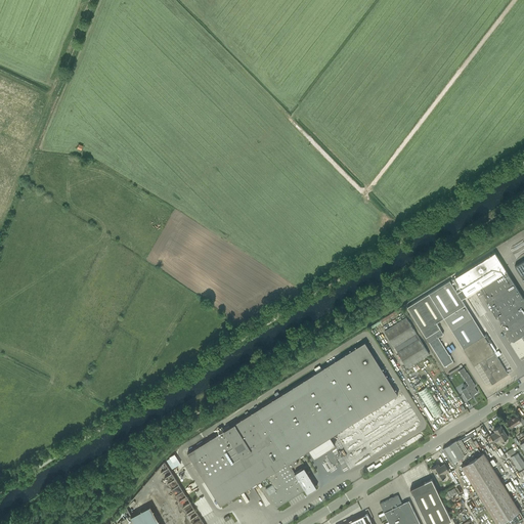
[(494,252),(454,277),(462,290),(456,293),(462,300),(467,296),(467,297),(480,289),(493,310),(491,311),(496,319),(498,317),(501,323),(500,324),(504,330),(505,329),(506,329),(506,330),(503,332),(519,358),(523,355),(523,341),(522,337),(521,338),(518,339),(518,338),(521,336),(522,335),(523,338),(523,299),(507,271),(494,252)]
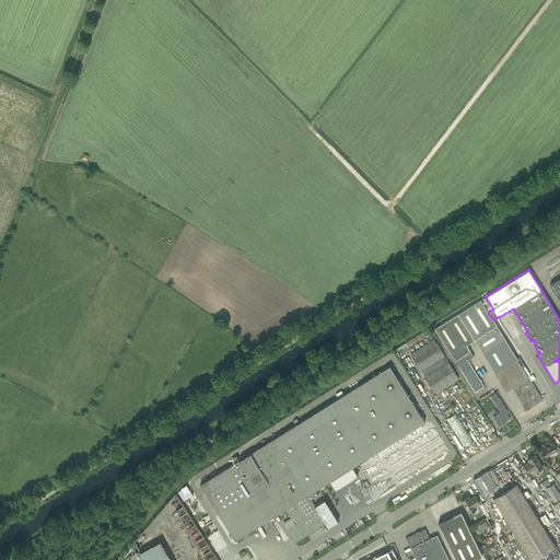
[(559,278),(550,284),(559,301),(559,278)]
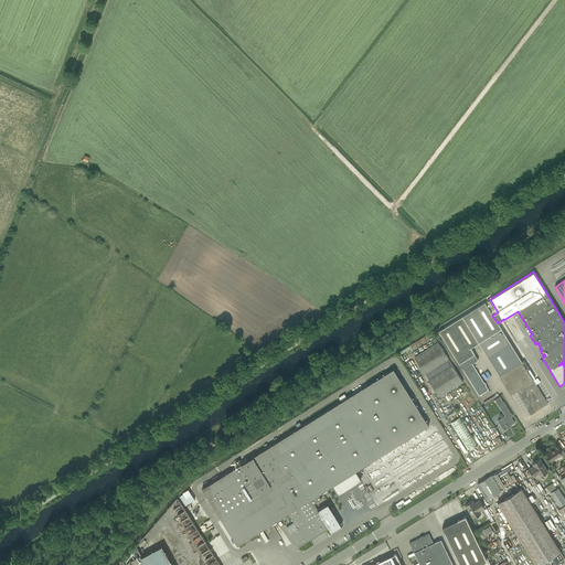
[(484,302),(438,331),(479,396),(482,394),(488,390),(472,364),(478,360),(470,348),(479,343),(511,394),(515,391),(528,409),(529,412),(530,412),(532,413),(533,413),(535,411),(535,412),(543,406),(547,404),(533,380),(535,379),(530,370),(528,371),(526,370),(529,369),(524,361),(522,362),(498,323),(492,316),(484,302)]
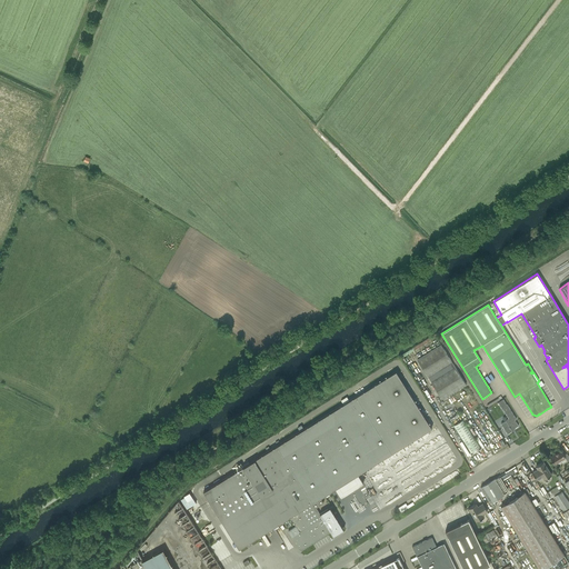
[(441,345),(417,360),(442,399),(443,401),(448,398),(447,397),(466,385),(441,345)]
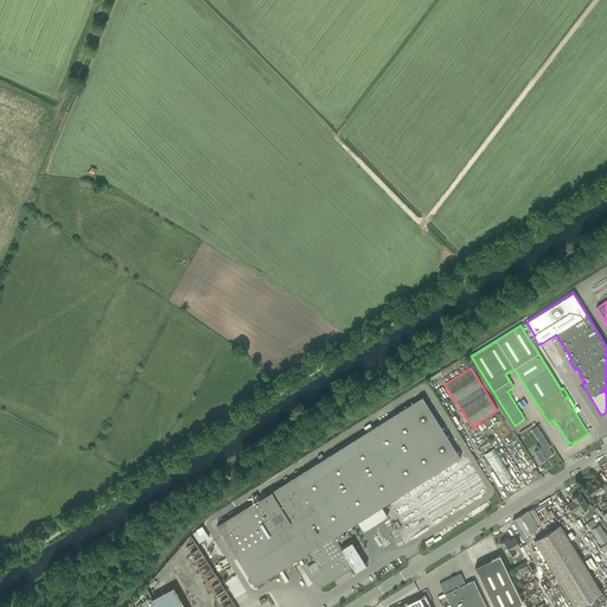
[(254,502),(217,525),(255,586),(293,562),(294,564),(298,562),(296,560),(310,551),(314,561),(307,566),(311,572),(311,573),(320,588),(353,567),(356,572),(366,564),(352,541),(342,548),(337,542),(345,537),(342,531),(347,528),(349,530),(352,528),(350,526),(357,522),(364,531),(388,516),(382,506),(460,457),(422,396),(372,428),(366,432),(320,460),(260,498),(254,502)]
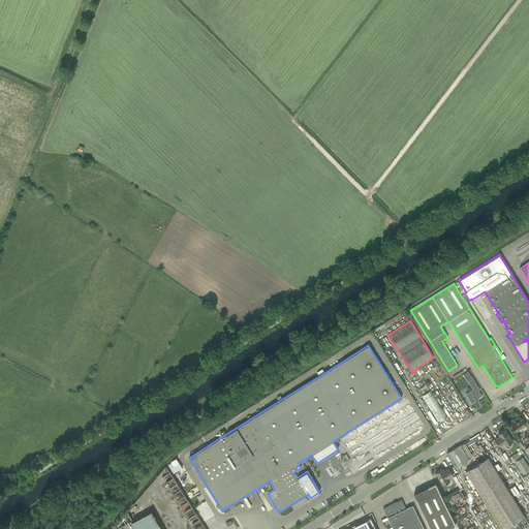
[(468,371),(463,374),(467,380),(467,379),(473,390),(466,394),(471,403),(476,401),(475,400),(481,396),(478,391),(479,390),(471,376),(471,377),(468,371)]
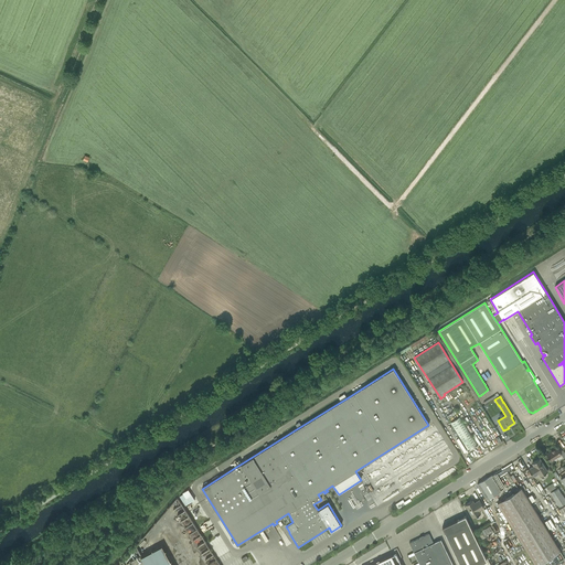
[(477,445),(460,416),(449,423),(467,450),(477,445)]
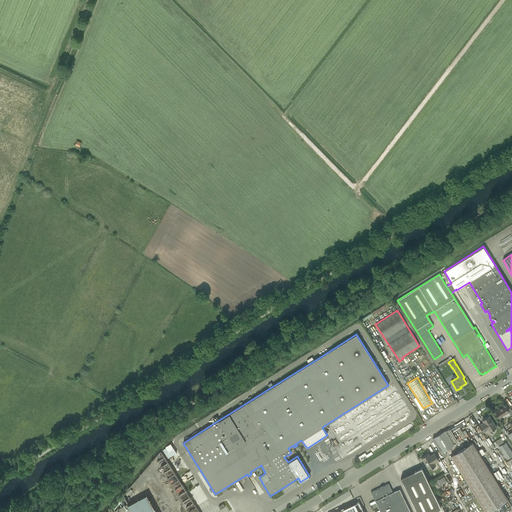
[(495,412),(499,418),(508,412),(510,415),(511,413),(511,411),(510,408),(507,409),(505,405),(495,412)]
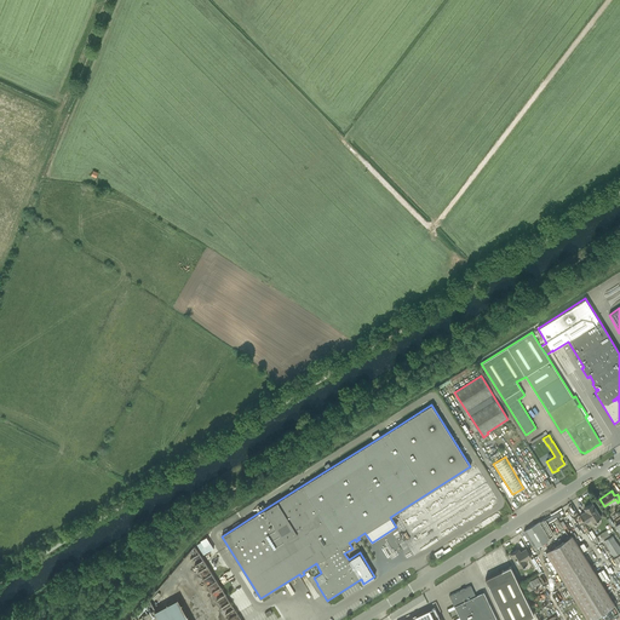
[(601,517),(595,509),(592,503),(584,509),(586,511),(580,515),(584,520),(585,523),(591,520),(592,522),(601,517)]
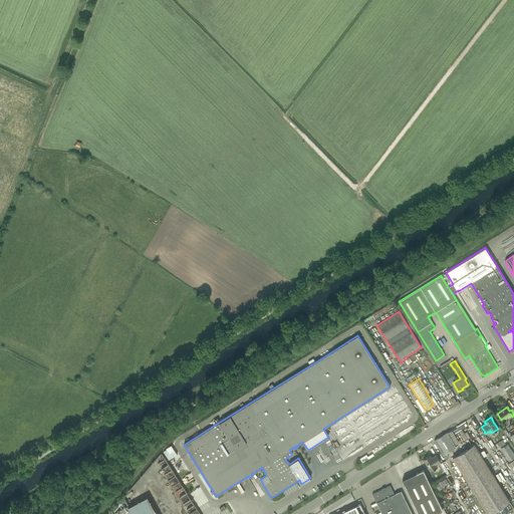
[(454,434),(465,427),(463,424),(453,431),(454,434)]
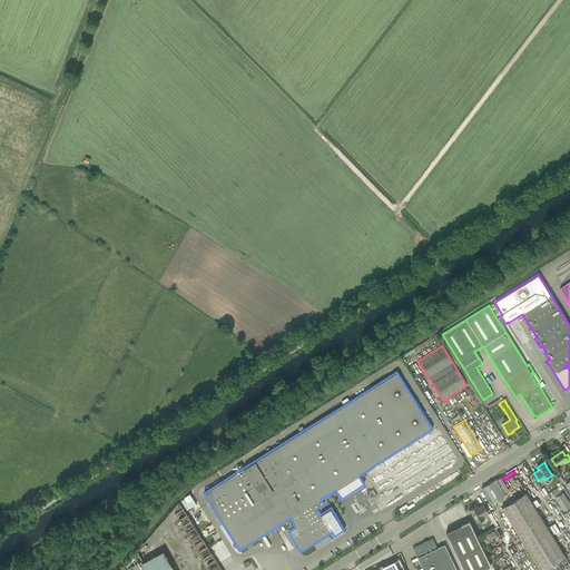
[(537,489),(540,487),(534,477),(531,479),(537,489)]
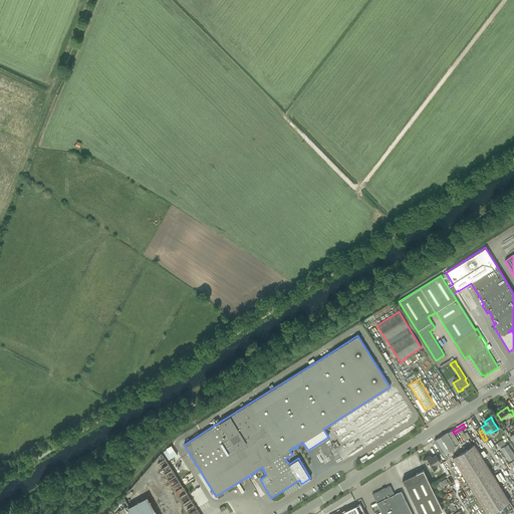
[(434,441),(443,455),(457,446),(448,432),(434,441)]
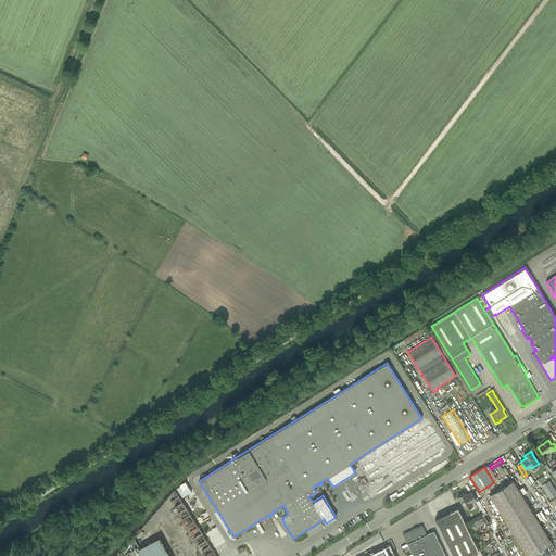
[(550,498),(555,494),(555,491),(550,480),(541,485),(550,498)]
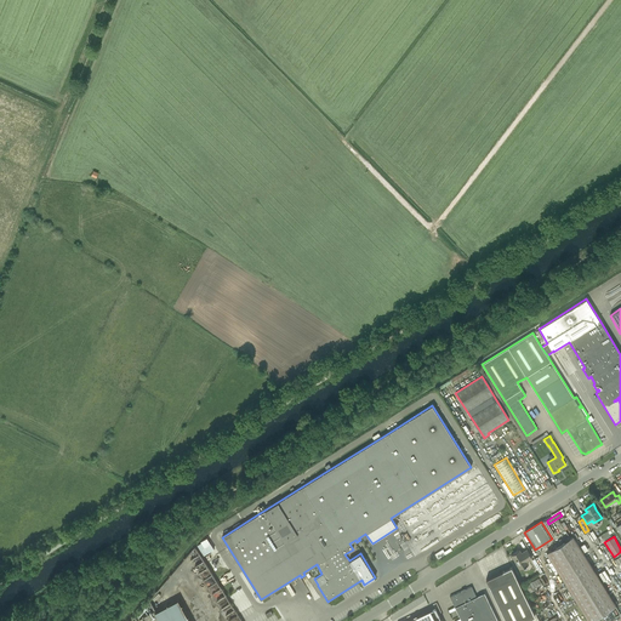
[(197,543),(204,556),(215,548),(208,537),(197,543)]
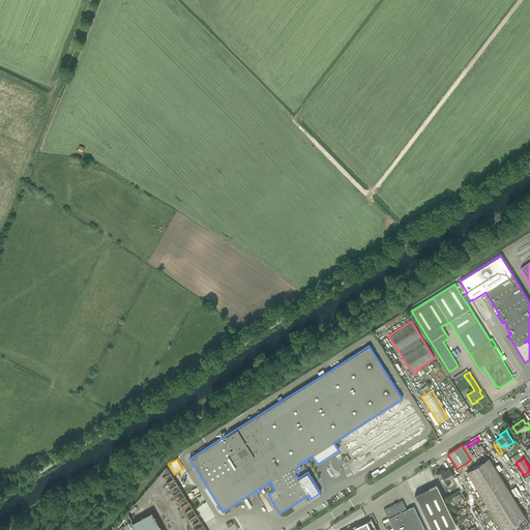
[(502,529),(525,517),(489,459),(467,472),(502,529)]
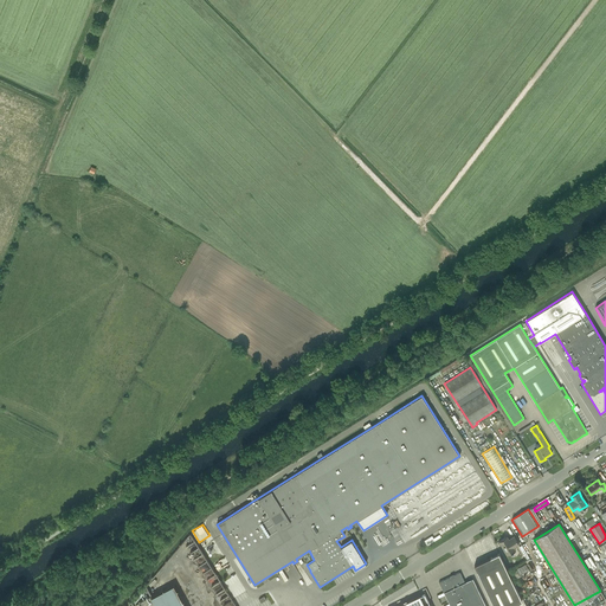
[(432,536),(424,541),(427,546),(434,541),(432,536)]
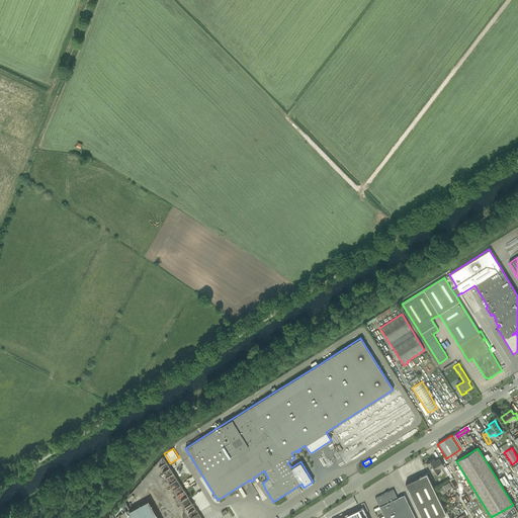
[(443,464),(442,462),(439,458),(435,461),(433,458),(426,462),(429,467),(434,475),(440,470),(439,467),(443,464)]
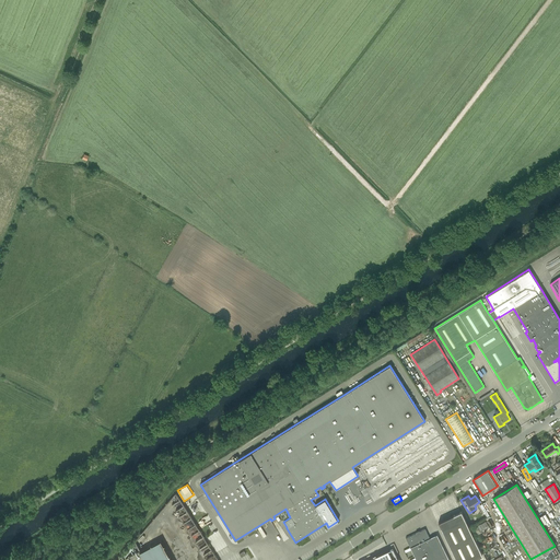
[(482,504),(479,505),(487,516),(489,515),(482,504)]
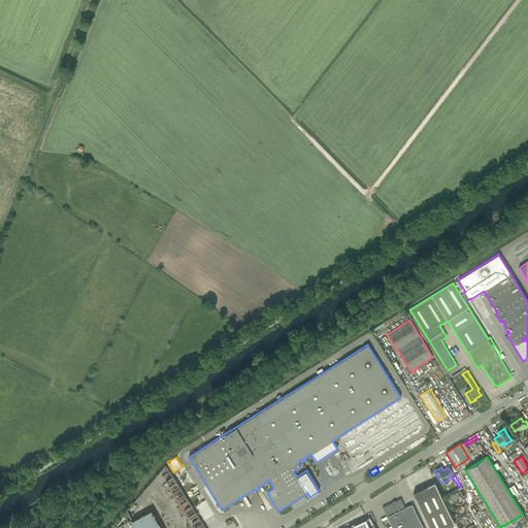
[(446,527),(455,524),(434,483),(414,493),(430,527),(446,527)]
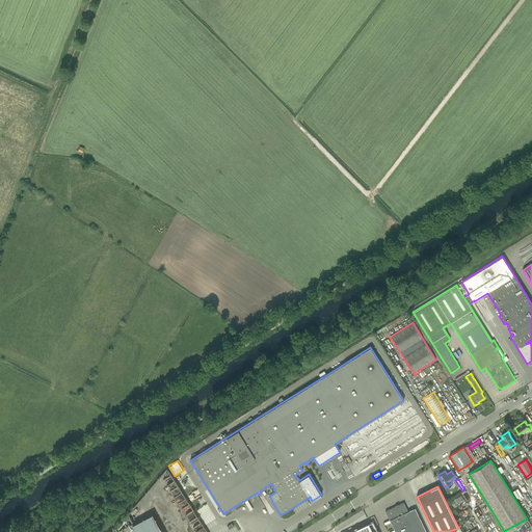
[(395,506),(386,511),(390,521),(391,523),(394,530),(395,531),(426,531),(415,508),(407,511),(403,502),(398,505),(395,506)]
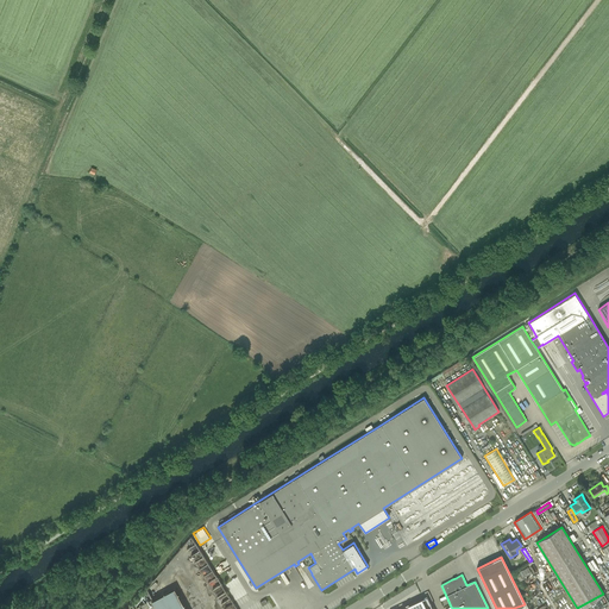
[(406,606),(399,608),(433,608),(432,607),(426,608),(421,598),(410,603),(412,606),(409,607),(409,604),(406,606)]
